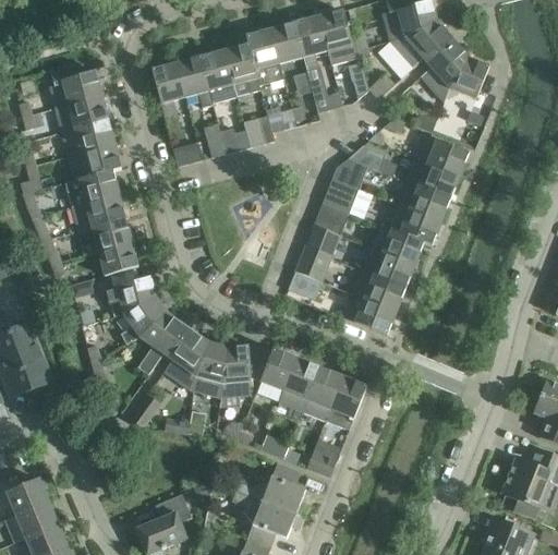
[(404,36),(436,20),(431,0),(413,4),(412,0),(386,0),(388,11),(383,12),(389,40),(404,36)]
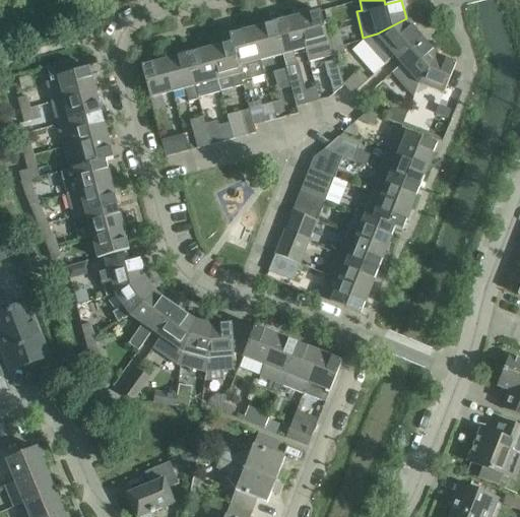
[(319,9),(297,15),(305,46),(308,57),(330,51),(319,9)]
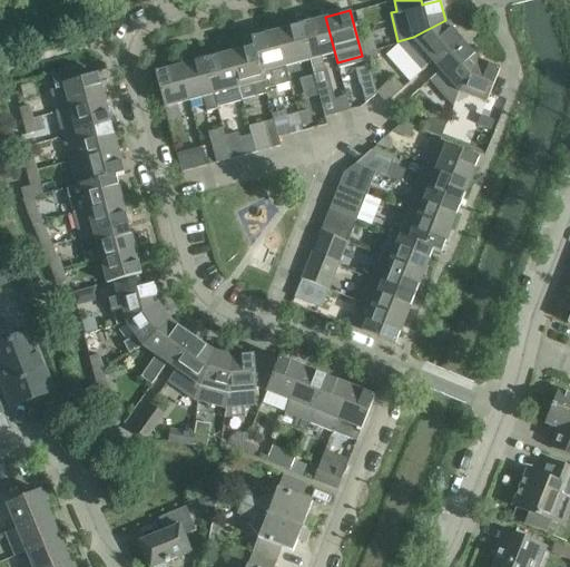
[(322,54),(334,50),(325,17),(301,22),(310,57),(313,69),(324,66),(322,54)]
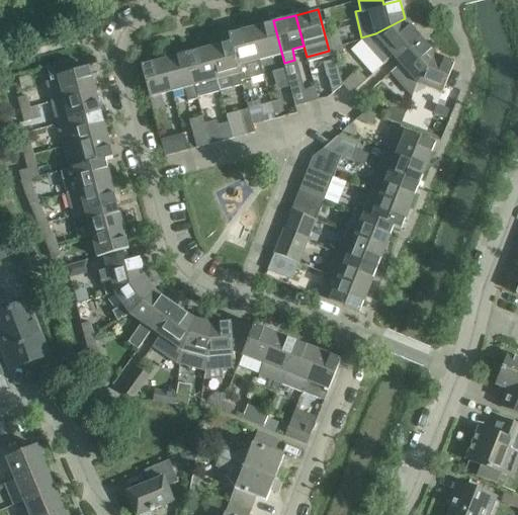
[(383,62),(393,54),(417,32),(405,18),(377,32),(366,43),(383,62)]
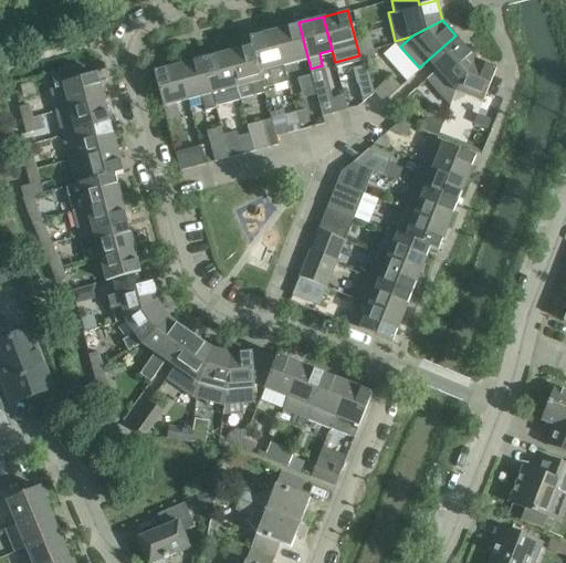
[(299,22),(273,29),(283,63),(307,56),(299,22)]
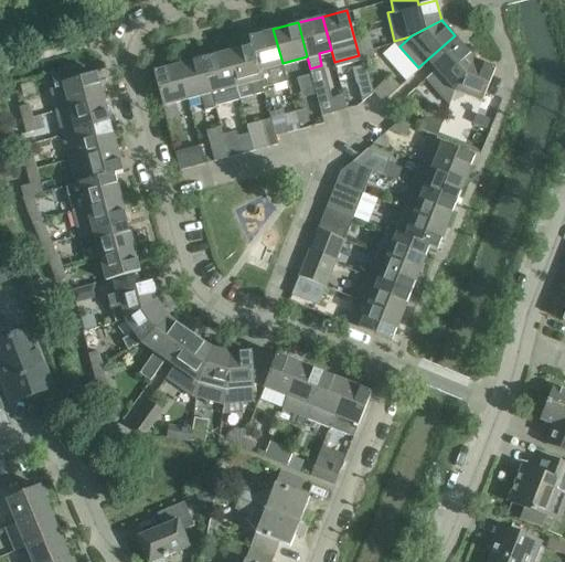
[(287,80),(283,63),(273,29),(248,35),(263,86),(287,80)]
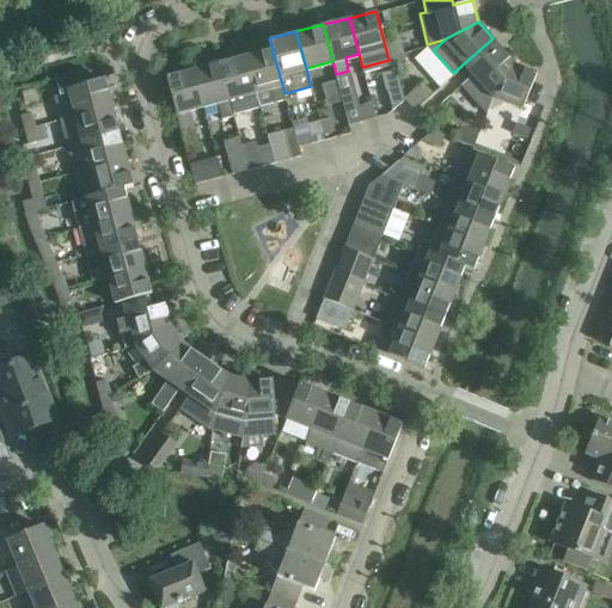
[(404,50),(399,35),(389,38),(392,54),(404,50)]
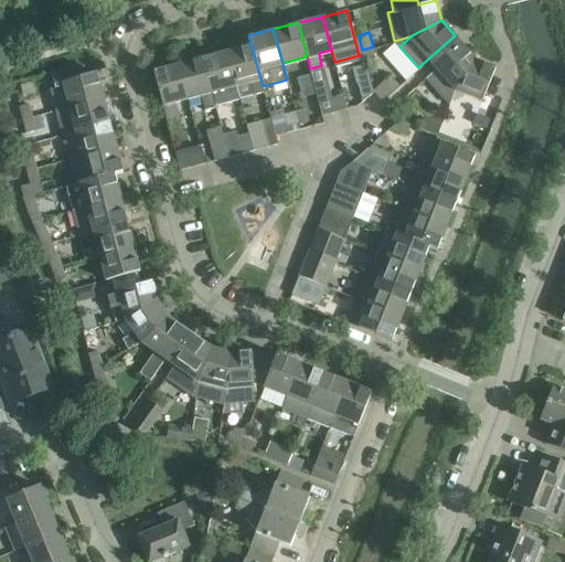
[(251,44),(226,51),(236,84),(249,81),(253,93),(264,89),(263,86),(248,35),(251,44)]
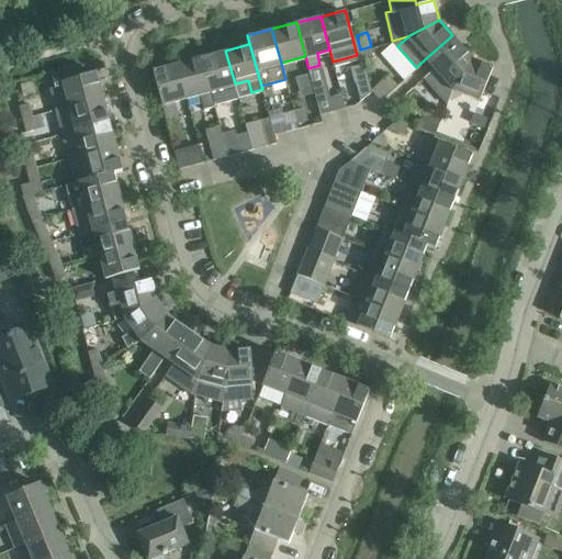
[(456,40),(452,35),(426,58),(430,63),(434,66),(424,75),(447,101),(452,88),(473,58),(459,43),(456,40)]
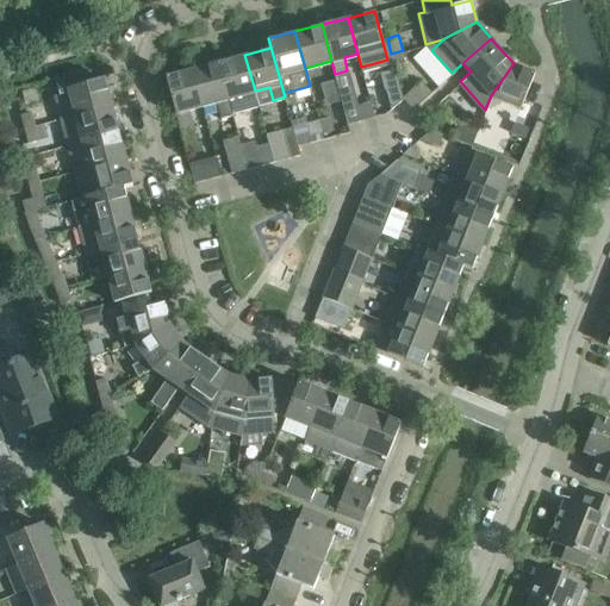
[(406,66),(403,50),(391,54),(394,68),(406,66)]
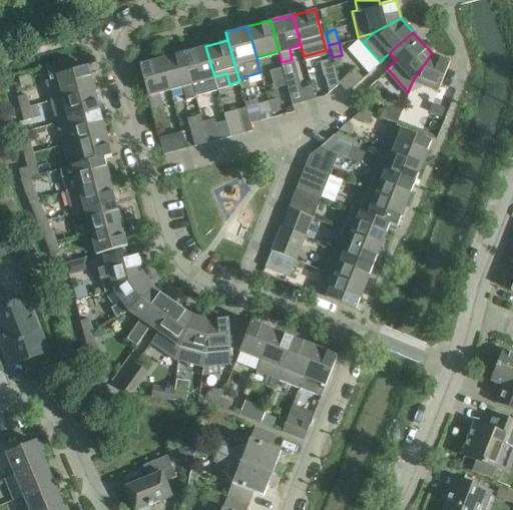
[(214,76),(205,46),(183,51),(194,93),(195,94),(217,88),(214,76)]
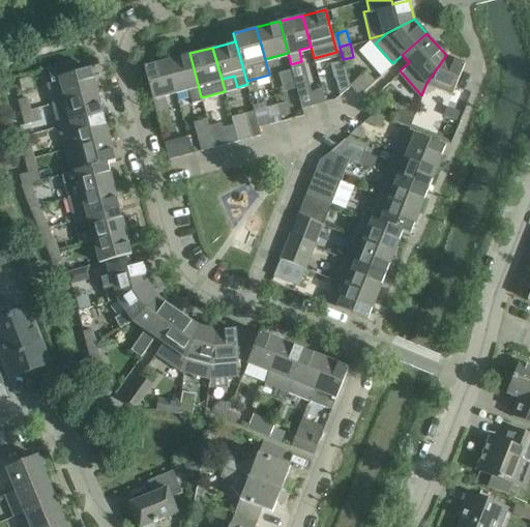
[(189,53),(167,59),(176,91),(188,88),(190,99),(201,96),(189,53)]
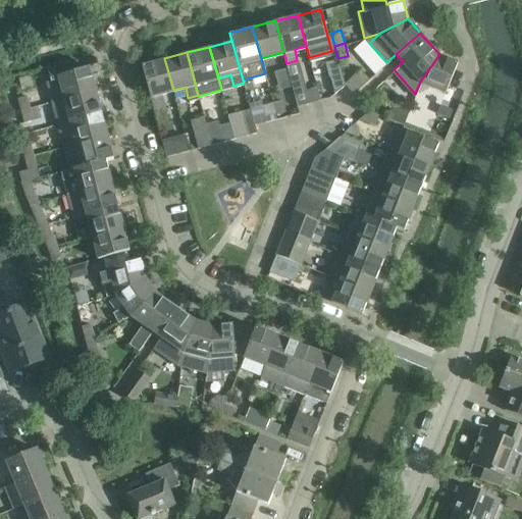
[(449,83),(451,76),(457,61),(439,54),(420,82),(445,92),(449,83)]
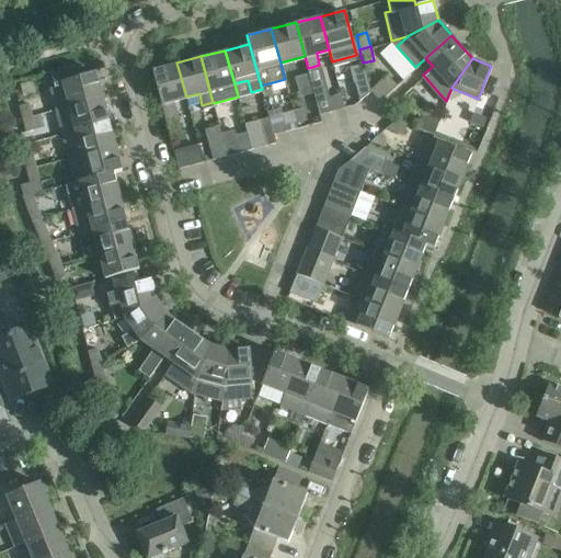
[(49,84),(56,107),(102,95),(95,70),(83,73),(80,61),(49,69),(54,84),(49,84)]
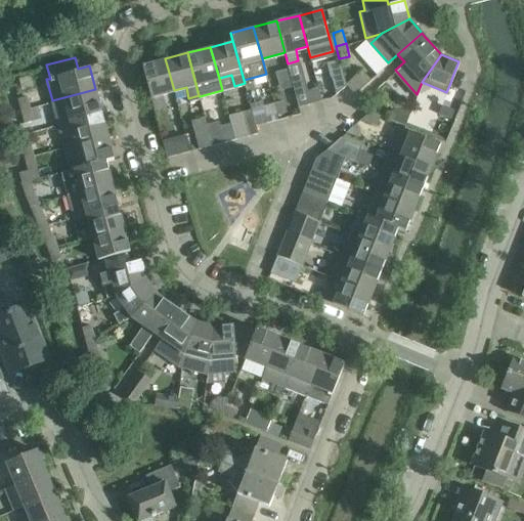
[(163,93),(174,90),(165,58),(142,64),(154,109),(166,104),(163,93)]
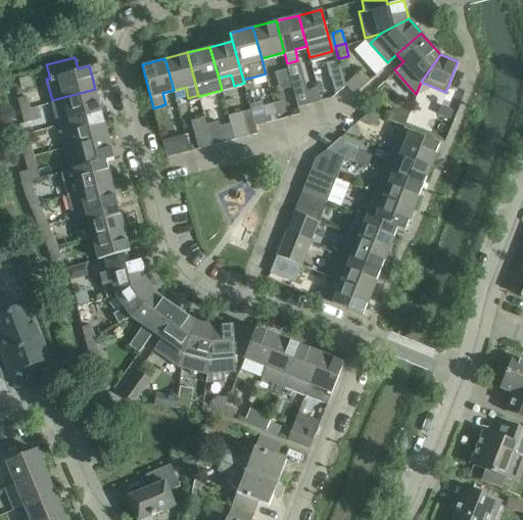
[(318,84),(310,87),(299,60),(287,65),(302,103),(322,95),(318,84)]
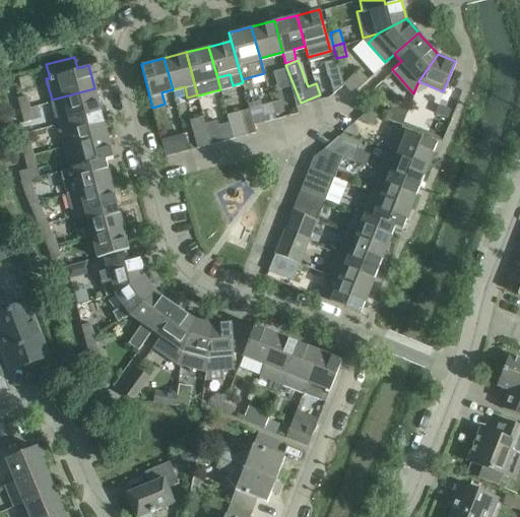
[(327,74),(331,87),(342,84),(338,70),(327,74)]
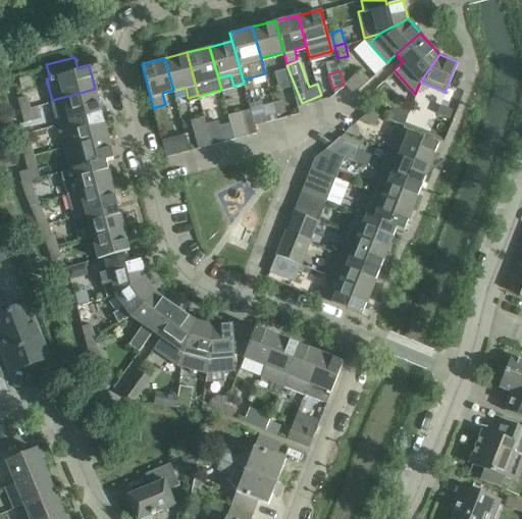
[(58,122),(101,111),(95,89),(52,100),(58,122)]
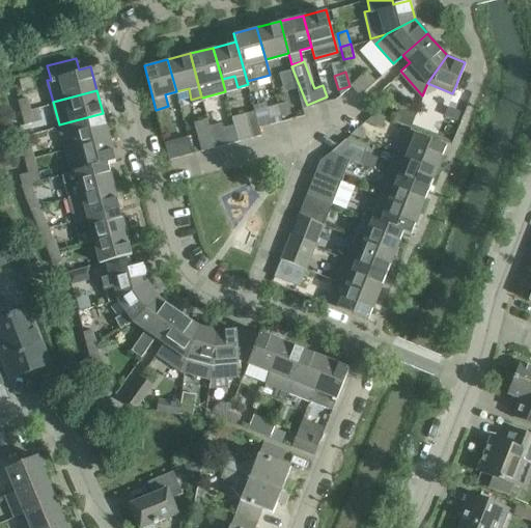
[(18,99),(21,110),(30,108),(27,95),(18,99)]
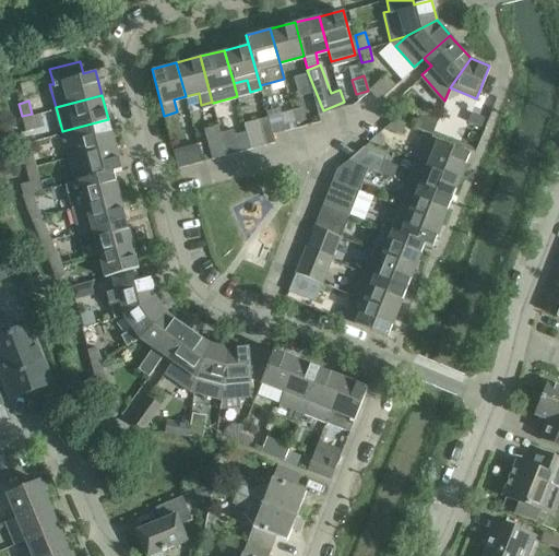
[(272,132),(273,132),(296,127),(295,121),(295,120),(292,108),(281,111),(280,106),(266,109),(268,115),(272,132)]
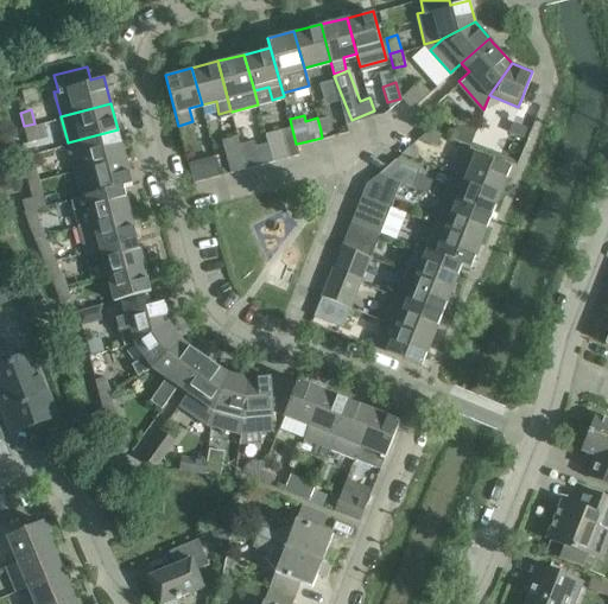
[(329,115),(317,118),(321,131),(321,132),(333,129),(329,115)]
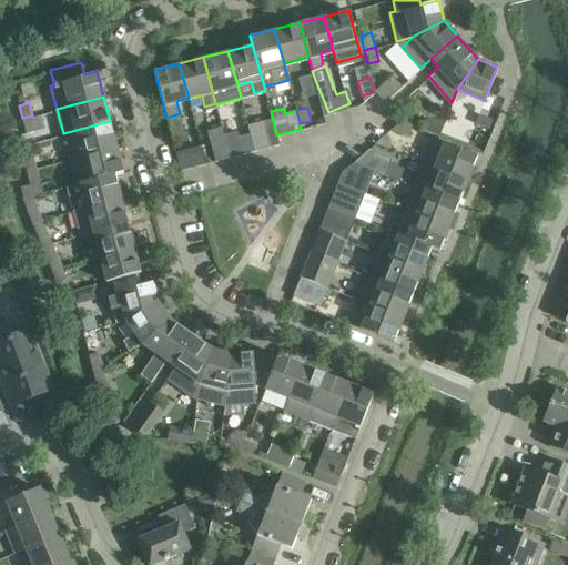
[(445,119),(430,112),(427,113),(422,128),(439,134),(445,119)]
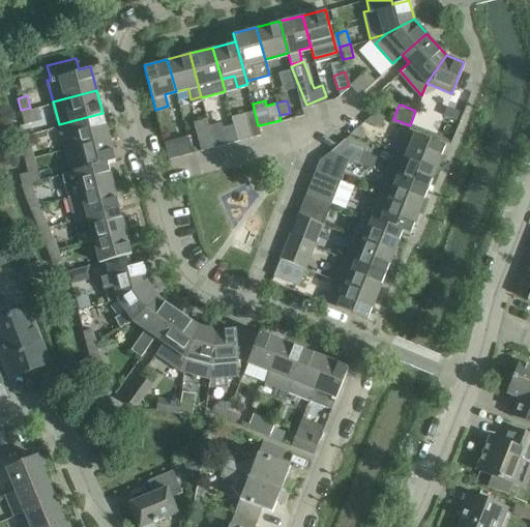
[(443,113),(455,118),(459,109),(446,105),(443,113)]
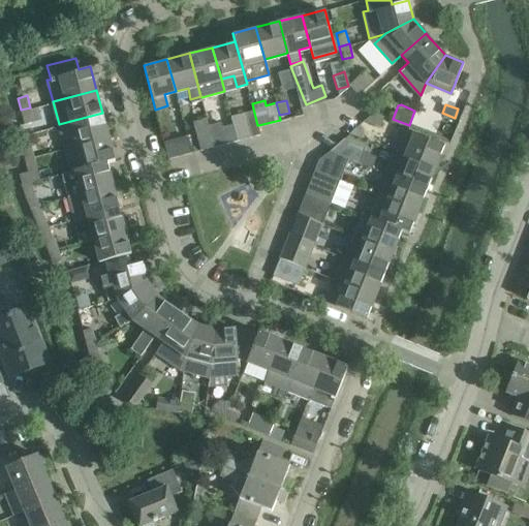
[(30,107),(21,110),(24,122),(33,120),(30,107)]
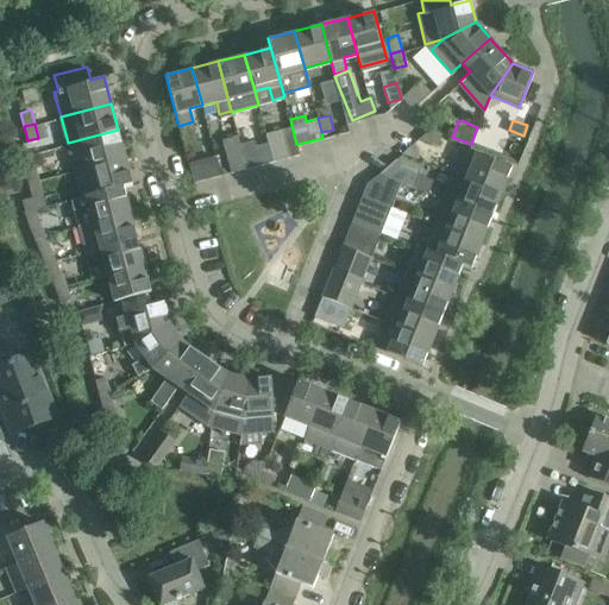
[(272,161),(300,152),(297,144),(296,144),(292,125),(265,132),(268,142),(272,161)]
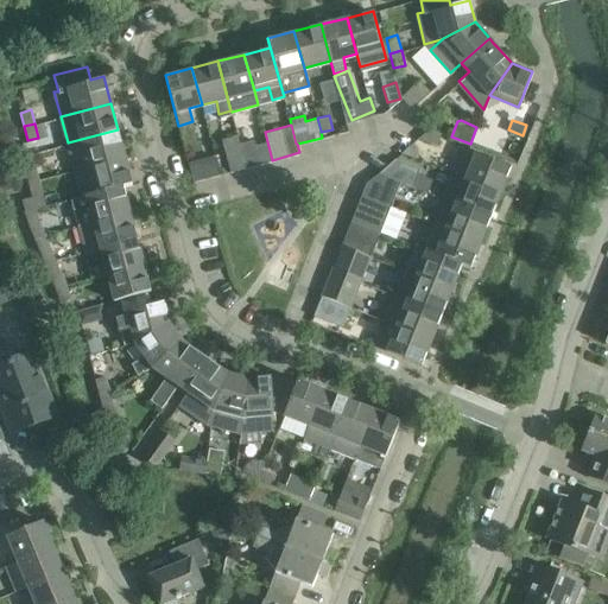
[(441,132),(429,127),(418,137),(436,144),(441,132)]
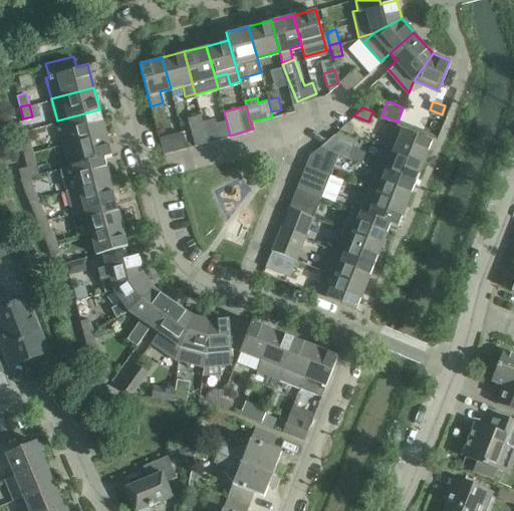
[(57,120),(63,143),(105,132),(99,109),(57,120)]
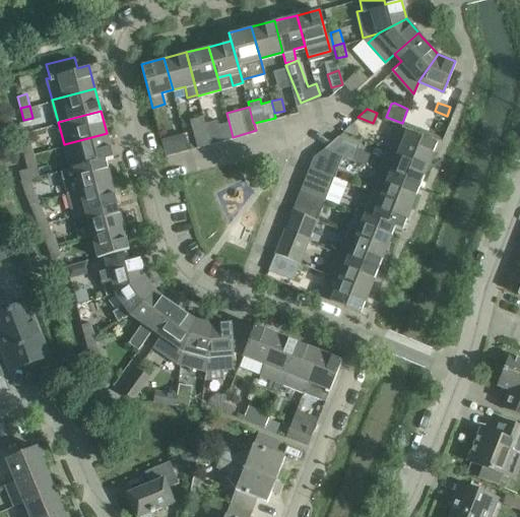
[(197,146),(210,142),(204,122),(202,115),(190,118),(197,146)]
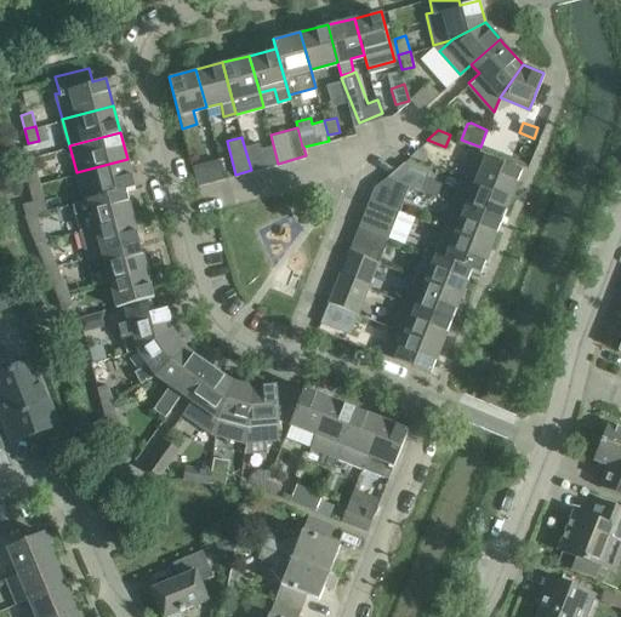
[(251,170),(278,164),(273,144),(261,147),(260,142),(244,146),(251,170)]
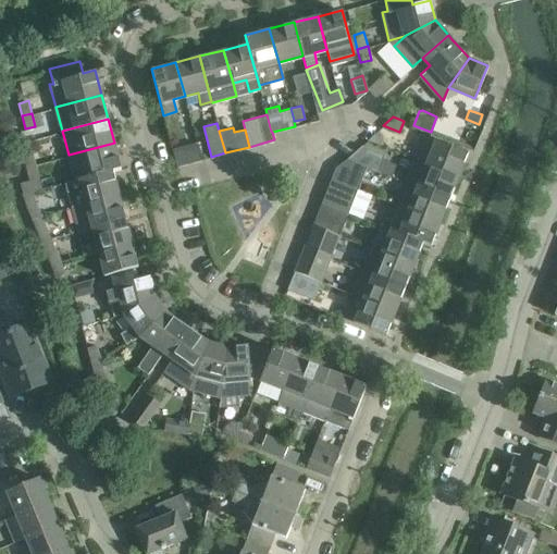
[(424,134),(415,158),(458,175),(468,151),(424,134)]
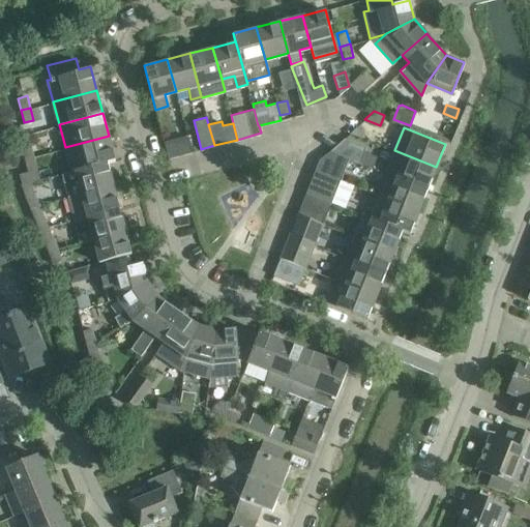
[(175,138),(165,141),(169,157),(180,155),(192,152),(190,146),(187,135),(177,138),(175,138)]
